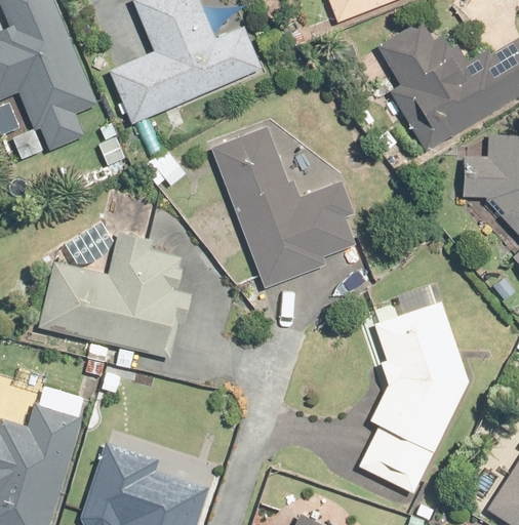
[(0,99),(18,93),(34,130),(41,127),(51,150),(85,136),(74,109),(93,101),(51,0),(0,0),(0,5),(8,27),(0,29),(0,99)]
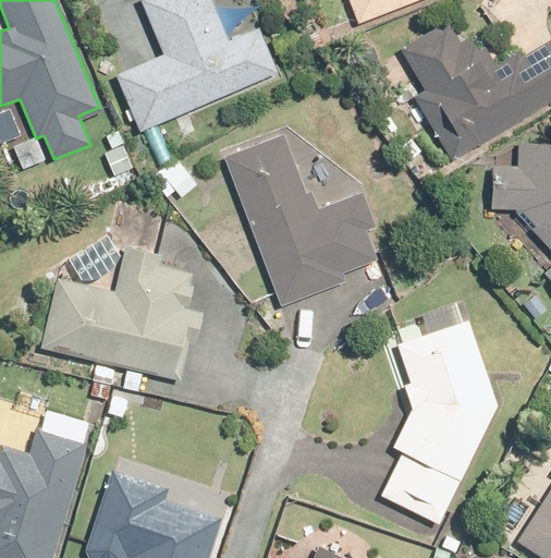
[(118,76),(139,130),(280,73),(260,26),(231,38),(215,0),(145,0),(168,56),(118,76)]
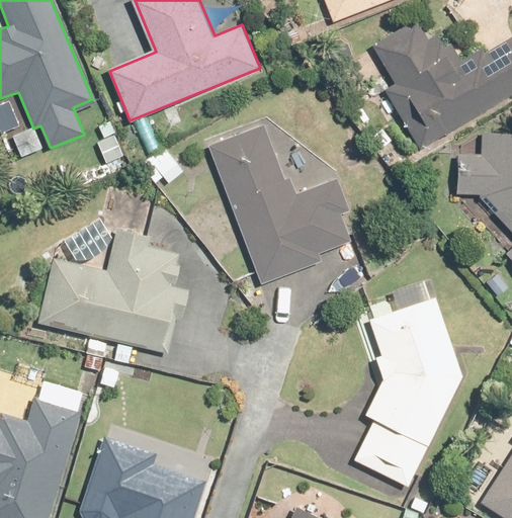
[(325,0),(334,21),(390,0),(325,0)]
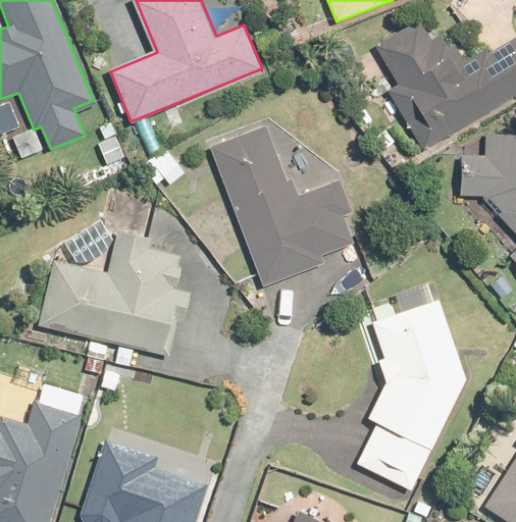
[(391,90),(425,149),(515,96),(515,35),(491,50),(487,45),(465,58),(457,45),(447,50),(440,40),(432,44),(418,20),(376,46),(399,86),(391,90)]
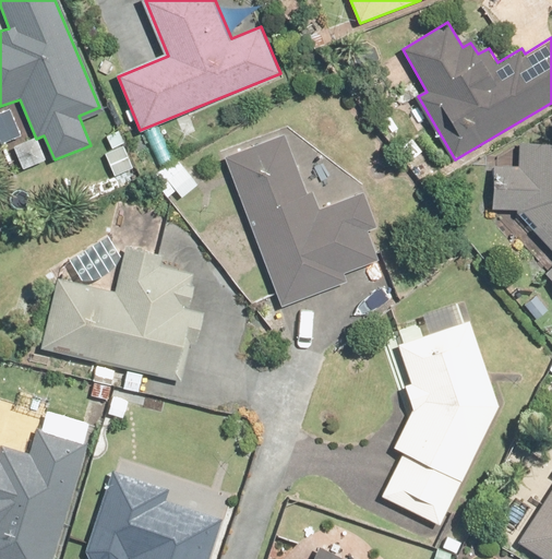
[(284,137),(225,158),(280,308),(348,283),(345,275),(380,262),(369,232),(378,228),(364,193),(318,211),(313,197),(307,198),(284,137)]
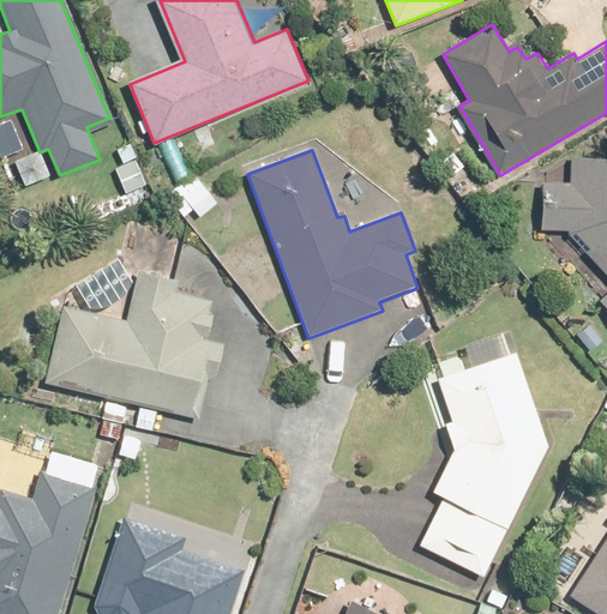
[(606,293),(599,301),(606,309),(606,158),(571,157),(570,182),(541,182),(540,229),(569,230),(569,236),(606,276),(606,293)]
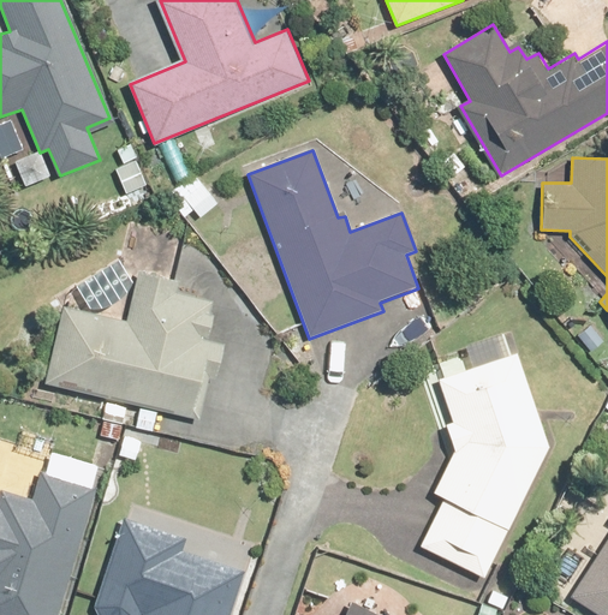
[(200,174),(170,197),(186,219),(197,210),(206,221),(224,207),(200,174)]
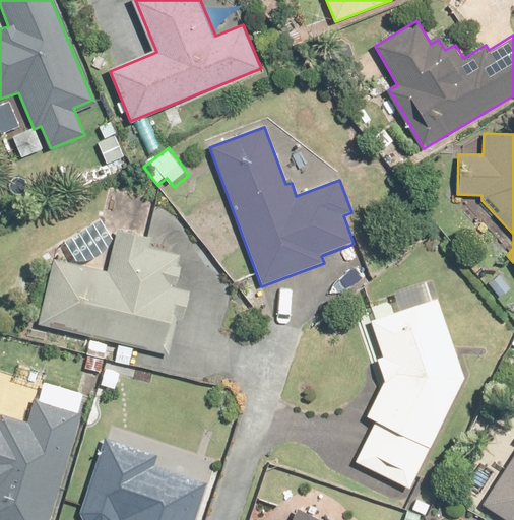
[(54,259),(38,322),(169,356),(179,319),(185,321),(192,293),(173,287),(181,257),(148,248),(150,241),(121,233),(110,274),(54,259)]
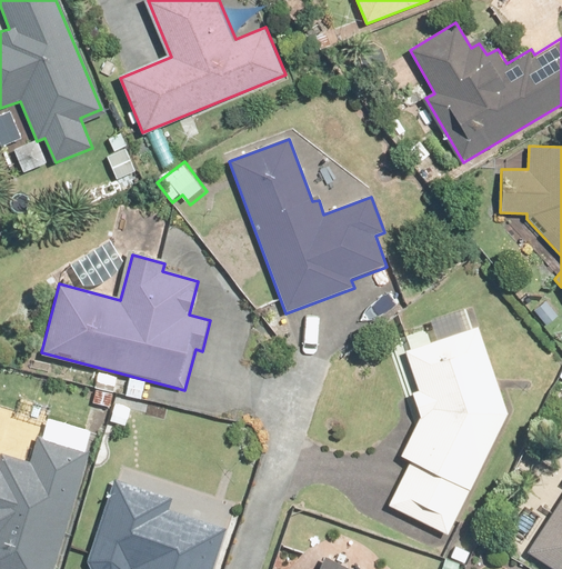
[(414,461),(393,502),(447,530),(508,411),(480,328),(398,355),(419,418),(401,455),(414,461)]
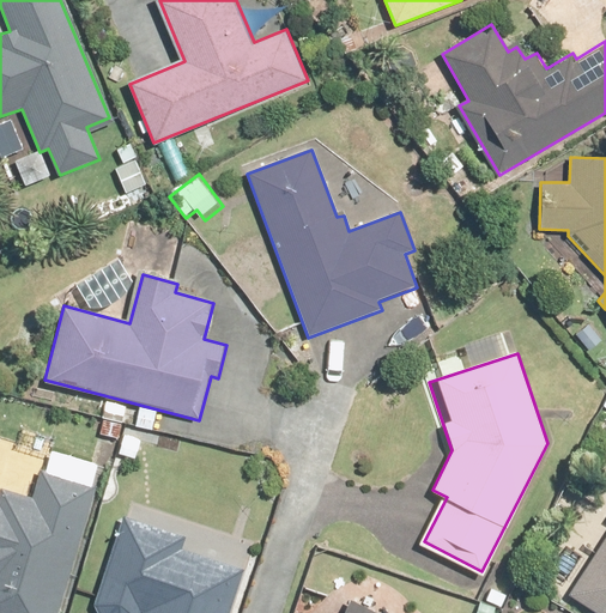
[(0,612),(58,612),(96,485),(42,469),(34,497),(0,486),(0,612)]
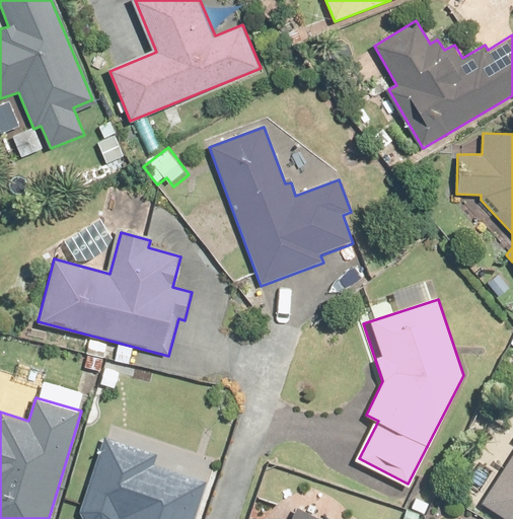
[(104,437),(79,511),(82,518),(118,518),(119,516),(123,518),(122,518),(192,518),(205,484),(152,466),(156,454),(104,437)]
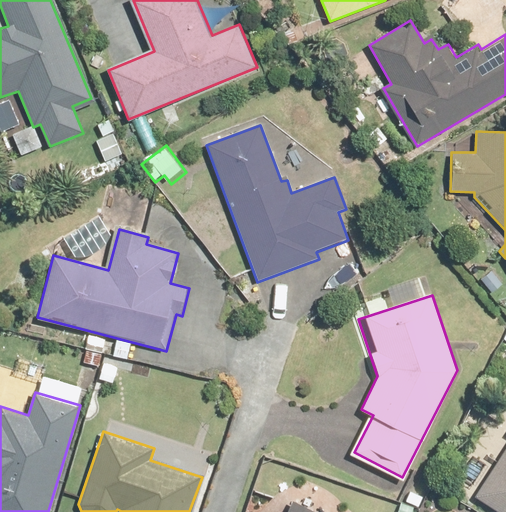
[(505,448),(474,497),(497,511),(505,511),(505,448)]
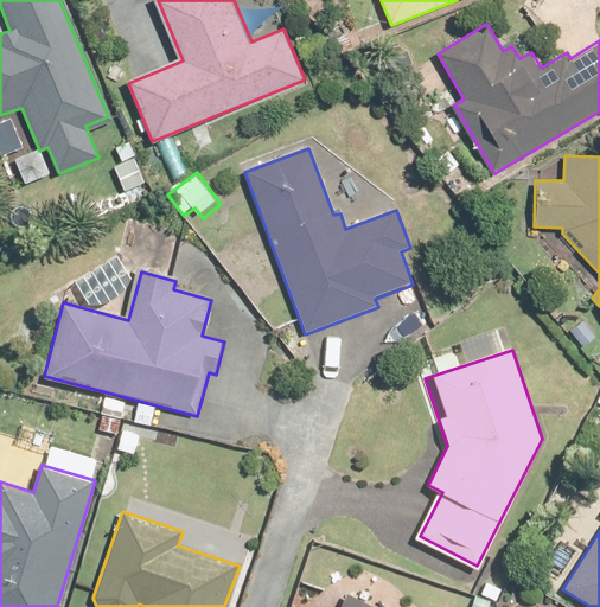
[(375,606),(345,592),(337,606),(375,606)]
